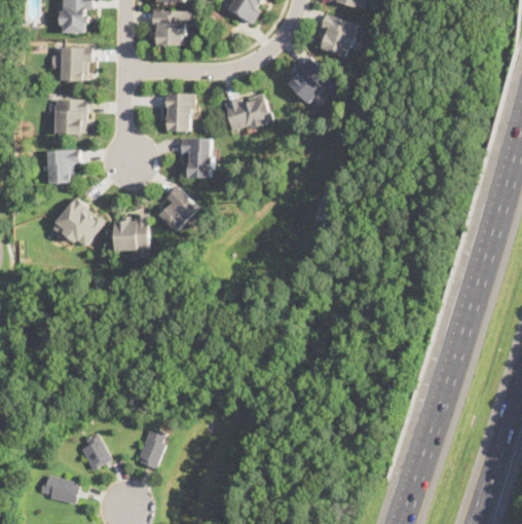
[(85,10),(85,15),(87,15),(87,24),(84,24),(84,33),(63,33),(62,26),(59,26),(59,11),(63,11),(63,0),(91,0),(92,10),(85,10)]
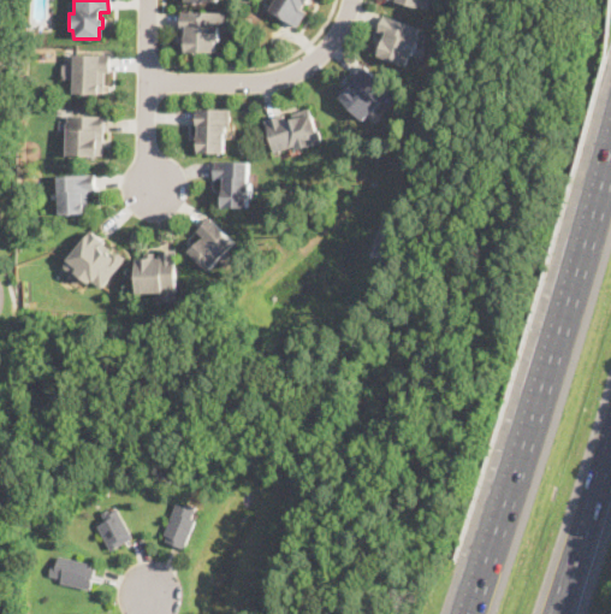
[(306,0),(301,10),(304,12),(295,28),(266,11),(272,0),(306,0)]
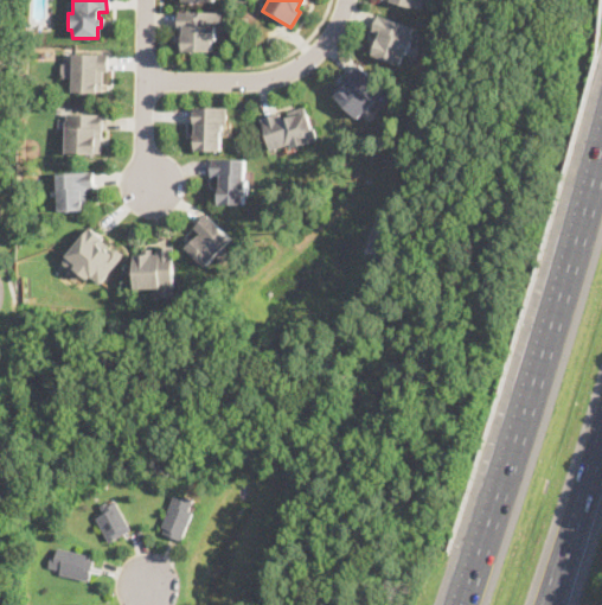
[(420,0),(418,10),(411,8),(411,10),(377,1),(377,0),(420,0)]
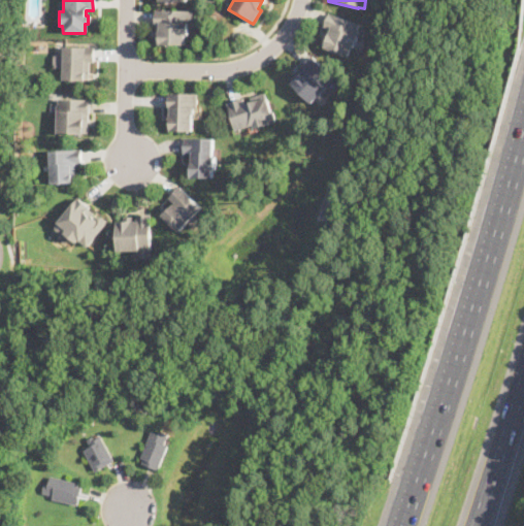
[(192,11),(192,25),(186,25),(186,36),(182,36),(182,45),(152,45),(153,11),(192,11)]
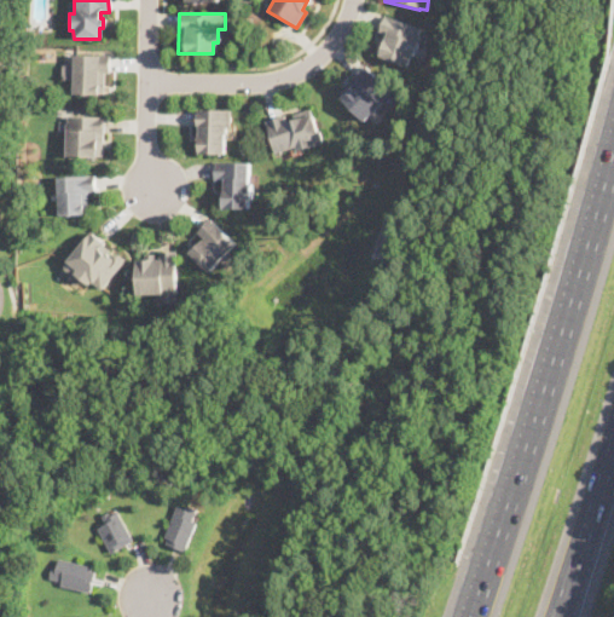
[(411,58),(409,57),(406,68),(377,58),(377,56),(371,55),(378,33),(376,33),(382,16),(420,28),(416,41),(417,41),(411,58)]
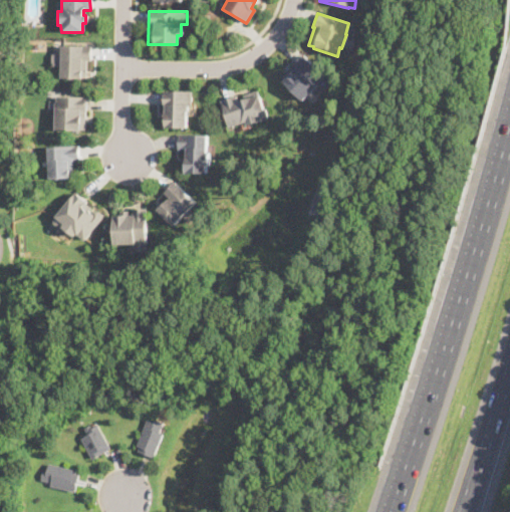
[(88,60),(84,60),(84,79),(59,78),(59,67),(49,67),(49,55),(59,55),(59,46),(89,47),(88,60)]
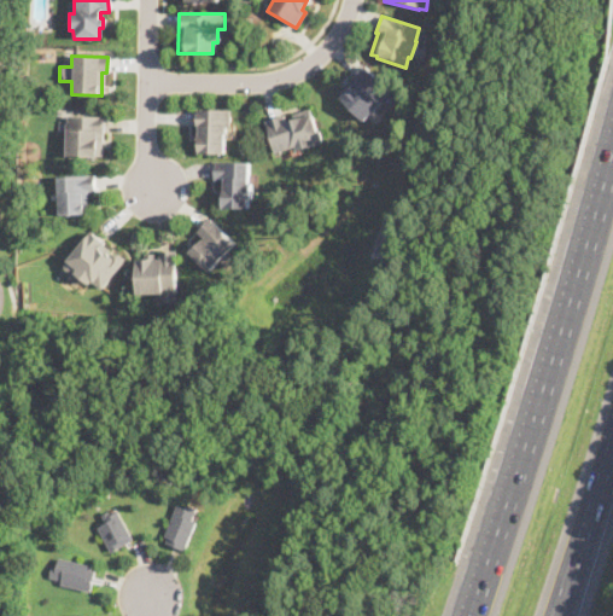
[(363,123),(334,96),(361,65),(389,91),(379,102),(381,104),(363,123)]
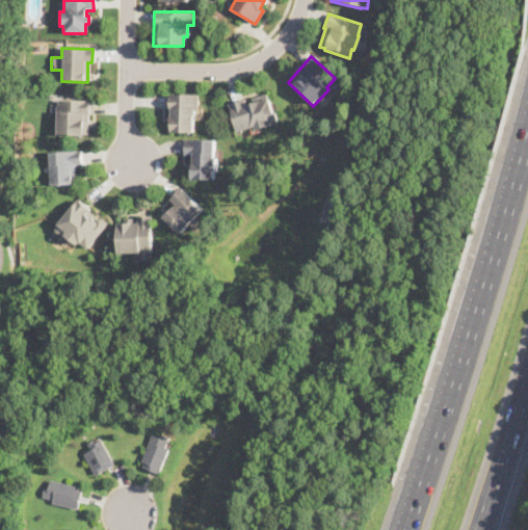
[(194,110),(192,110),(191,133),(169,132),(169,125),(168,125),(169,111),(166,111),(167,95),(194,96),(194,110)]
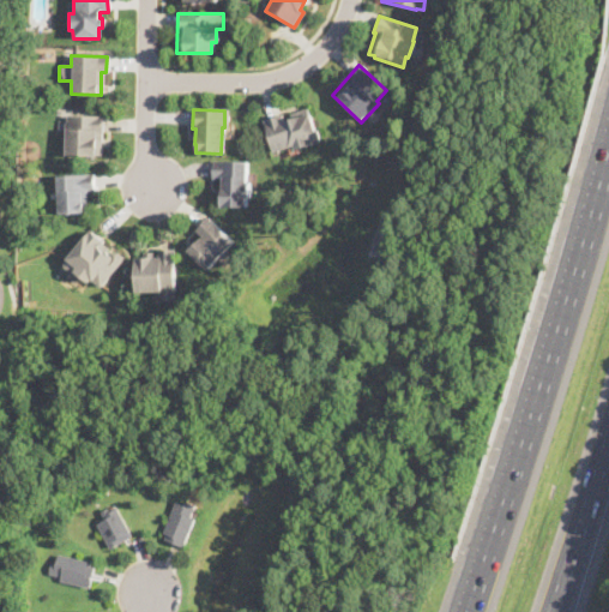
[(305,109),(307,114),(308,114),(319,143),(294,151),(293,147),(272,154),(260,120),(279,114),(282,121),(289,118),(288,115),(305,109)]
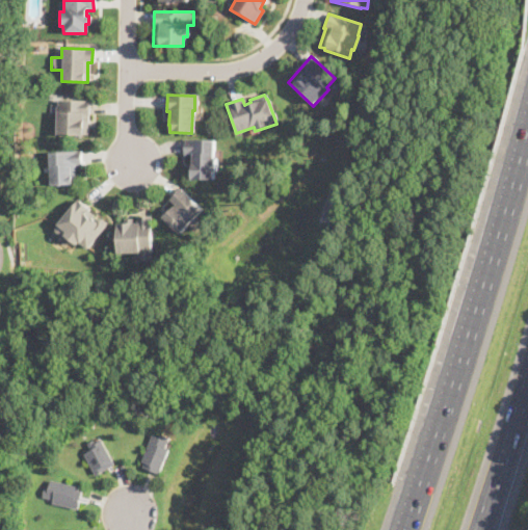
[(87,115),(86,115),(85,135),(55,134),(56,101),(87,101),(87,115)]
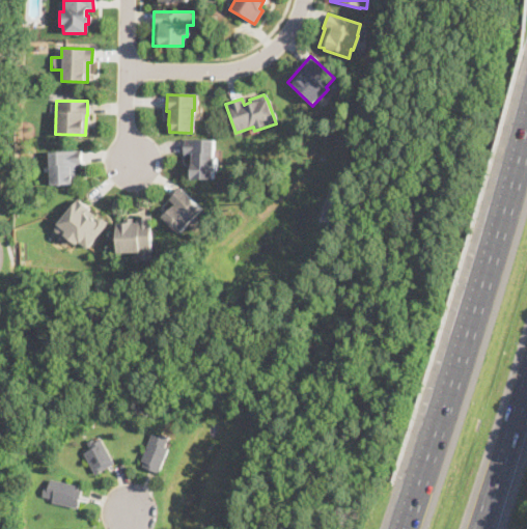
[(214,172),(211,172),(211,181),(189,179),(190,155),(182,155),(182,140),(212,140),(212,158),(214,158),(214,172)]
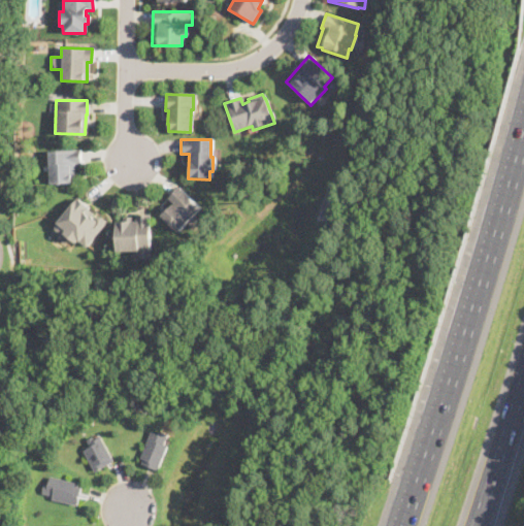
[(74,184),(48,185),(46,152),(78,150),(79,164),(72,165),(74,184)]
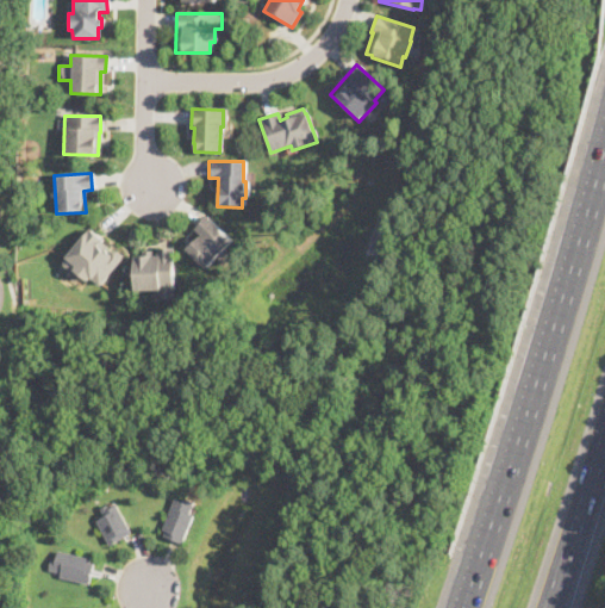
[(206,216),(231,242),(203,268),(182,247),(188,241),(191,244),(199,237),(200,236),(193,229),(206,216)]
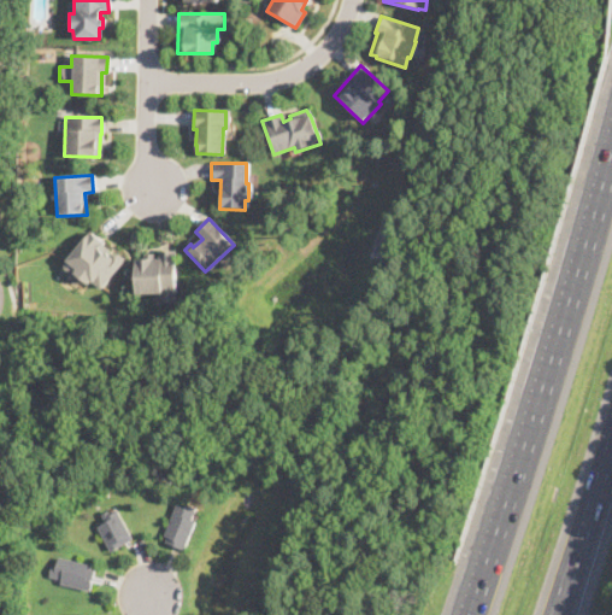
[(110,256),(115,255),(122,258),(122,263),(100,290),(89,281),(87,285),(75,275),(71,276),(62,269),(62,265),(88,233),(103,244),(101,245),(107,251),(106,253),(110,256)]
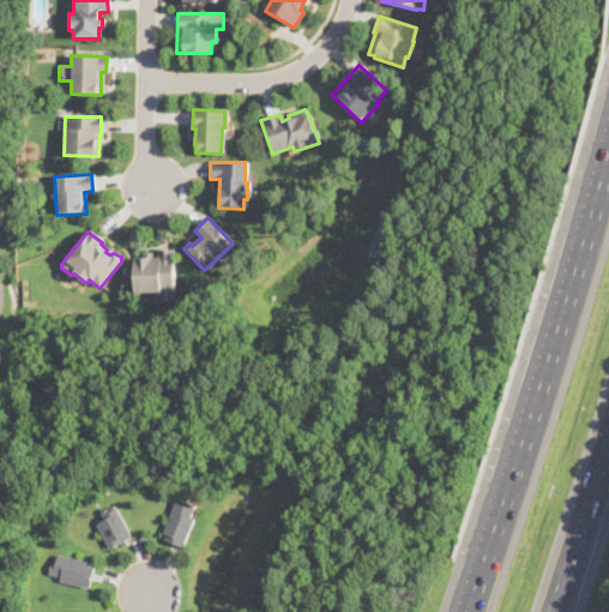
[(174,250),(174,303),(161,303),(161,293),(134,293),(134,258),(156,258),(156,251),(174,250)]
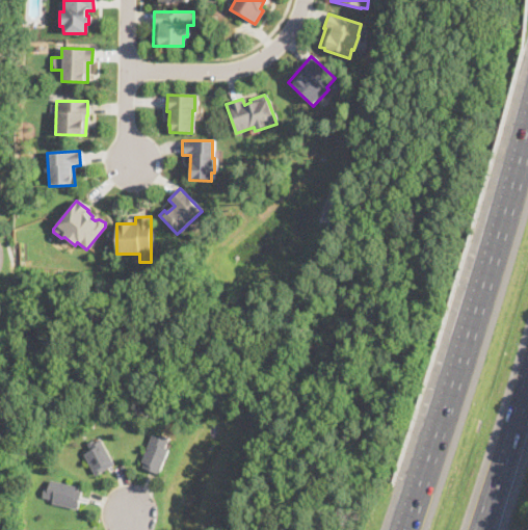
[(151,434),(158,439),(160,435),(167,439),(164,448),(168,449),(157,475),(140,468),(141,464),(139,462),(151,434)]
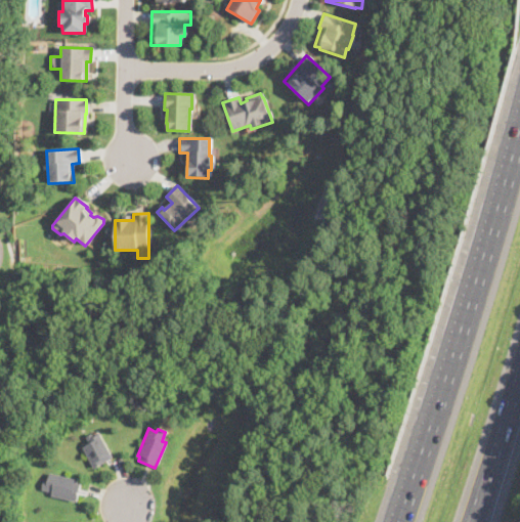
[(97,434),(112,458),(91,469),(79,448),(86,444),(83,438),(89,434),(91,438),(97,434)]
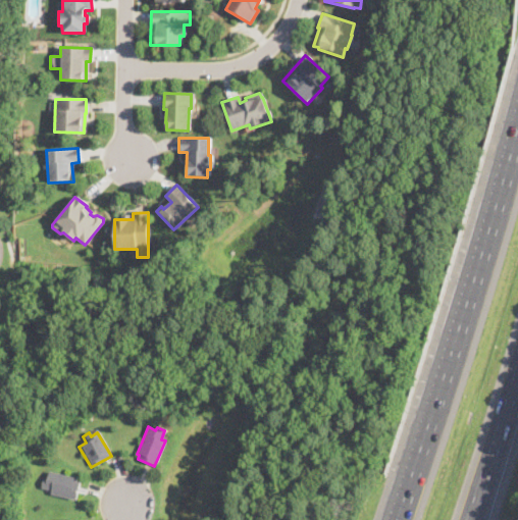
[(74,478),(73,481),(78,482),(73,501),(48,495),(49,490),(39,487),(41,478),(44,479),(46,471),(74,478)]
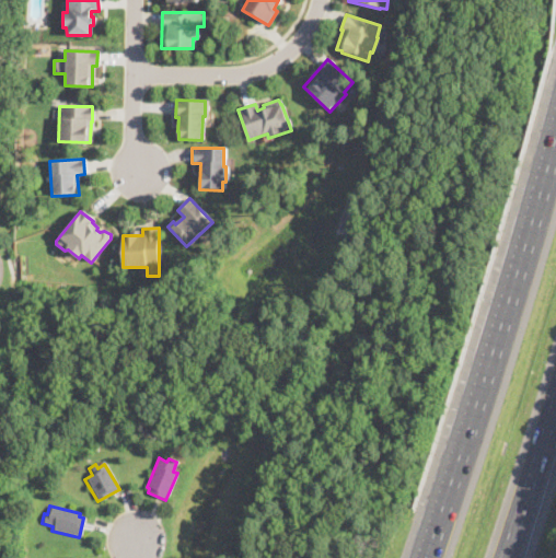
All buildings are outlined.
